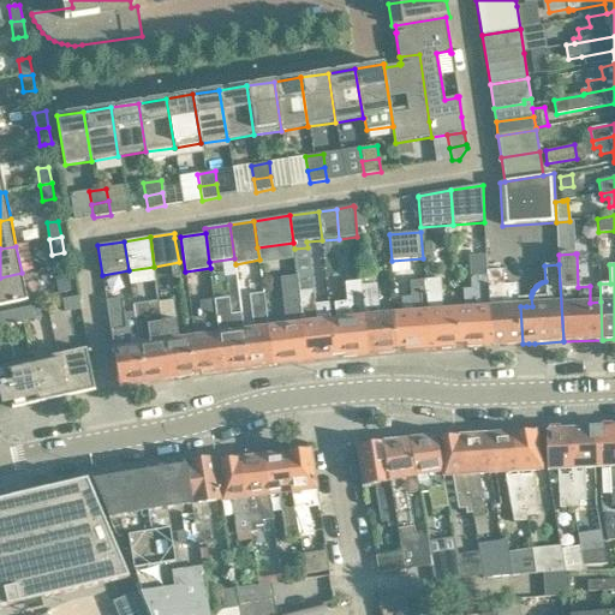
[(503,270),(487,272),(487,276),(491,346),(523,344),(520,306),(518,285),(505,286),(503,270)]
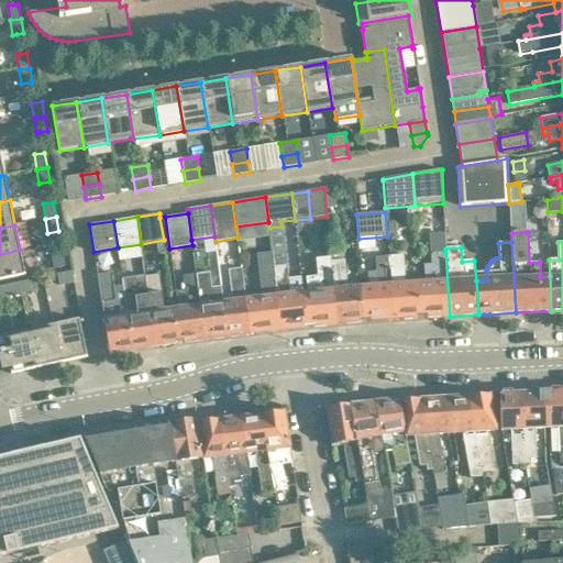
[(20,250),(0,254),(0,279),(25,275),(20,250)]
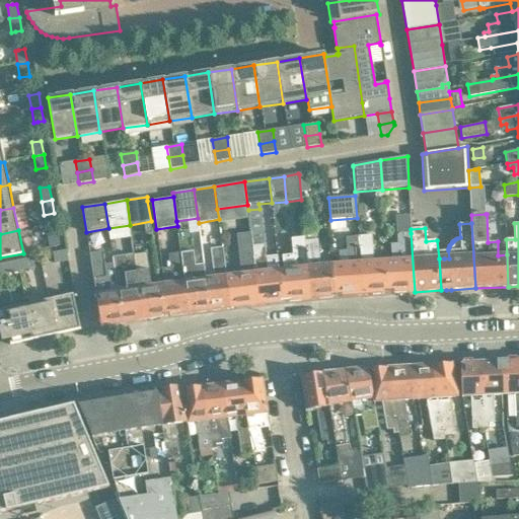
[(48,234),(50,247),(60,245),(57,232),(48,234)]
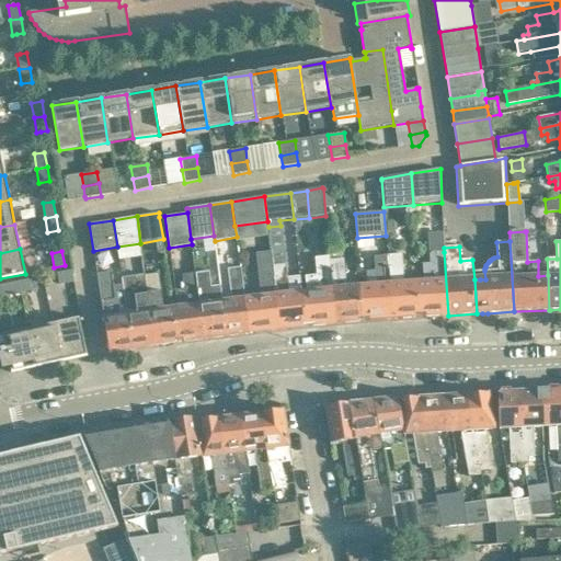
[(279,331),(273,266),(271,252),(256,253),(261,297),(244,299),(250,333),(279,331)]
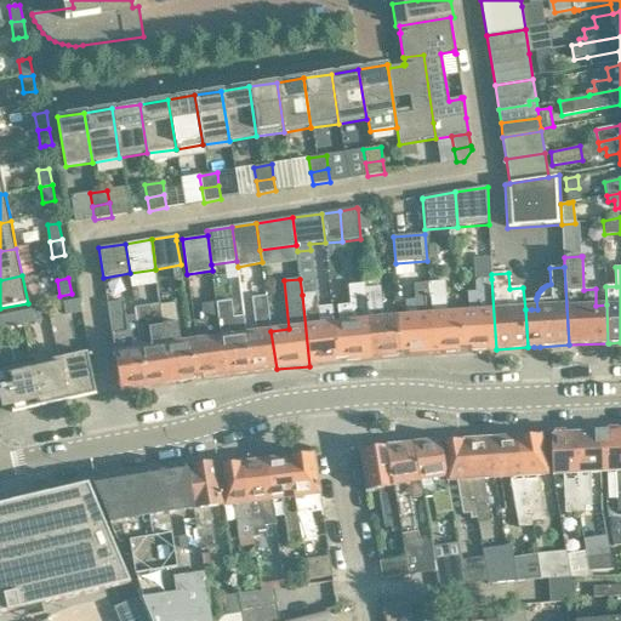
[(471,312),(461,313),(463,352),(468,351),(496,349),(491,279),(477,280),(478,294),(469,294),(471,312)]
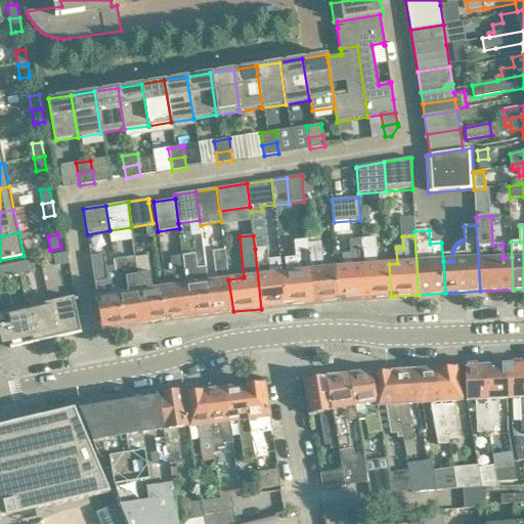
[(366,298),(391,297),(389,264),(378,265),(376,238),(361,239),(366,298)]
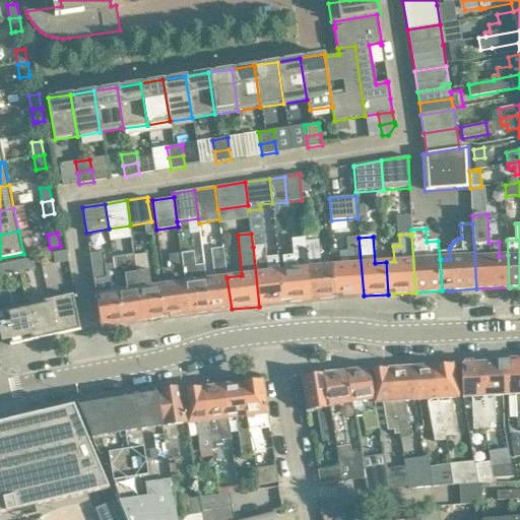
[(339,298),(364,296),(359,238),(346,239),(348,264),(348,265),(333,266),(336,298),(339,298)]
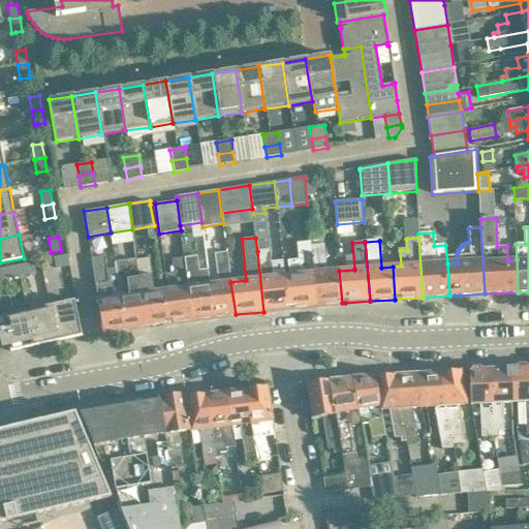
[(289,275),(284,276),(288,309),(317,306),(311,246),(311,243),(298,244),(299,259),(288,260),(289,275)]
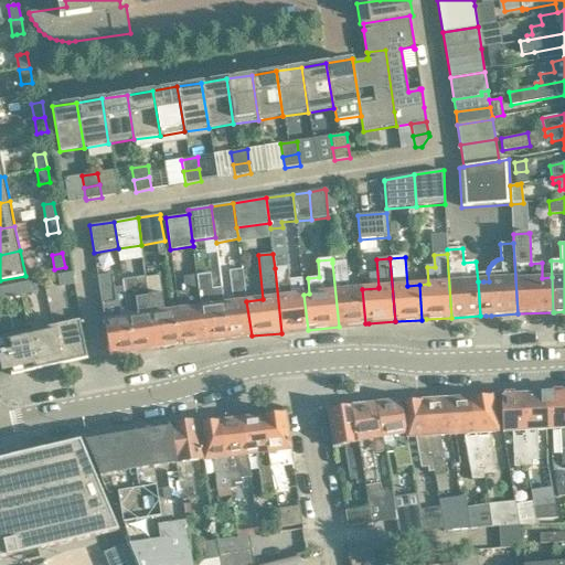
[(347,262),(332,263),(339,327),(365,323),(362,289),(350,291),(350,290),(347,262)]
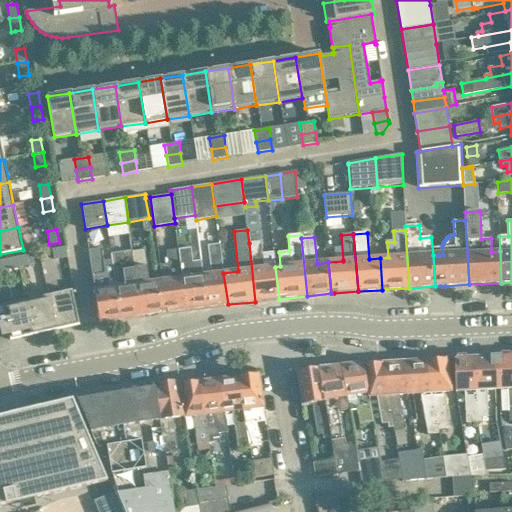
[(255,302),(279,299),(275,267),(274,252),(262,253),(261,242),(249,243),(255,302)]
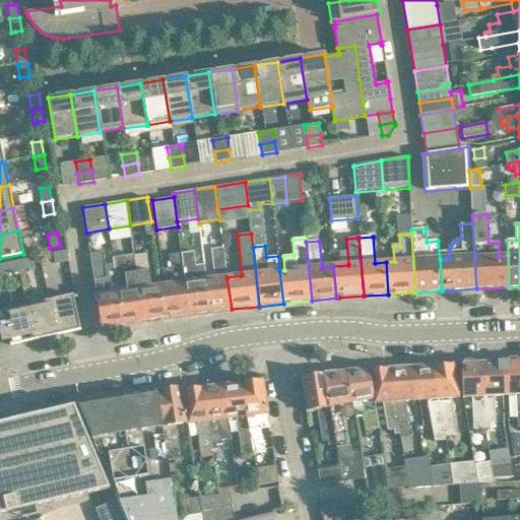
[(210,312),(232,309),(226,277),(223,249),(211,251),(214,278),(206,279),(210,312)]
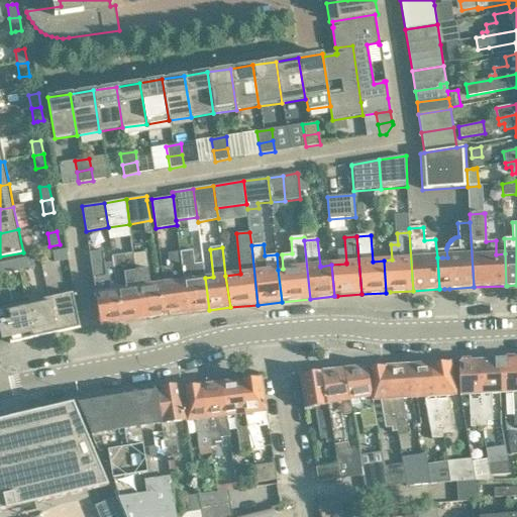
[(193,248),(181,249),(181,253),(189,313),(209,310),(205,278),(203,265),(195,266),(193,248)]
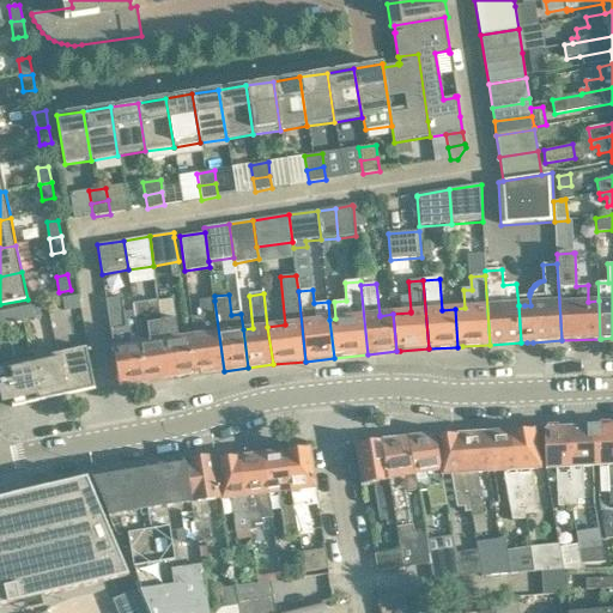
[(78,296),(62,299),(65,310),(80,308),(78,296)]
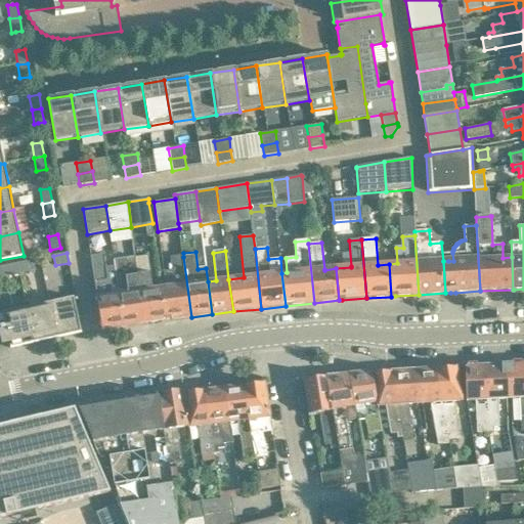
[(167,287),(162,288),(166,319),(172,319),(191,317),(183,257),(183,253),(171,255),(173,271),(165,272),(167,287)]
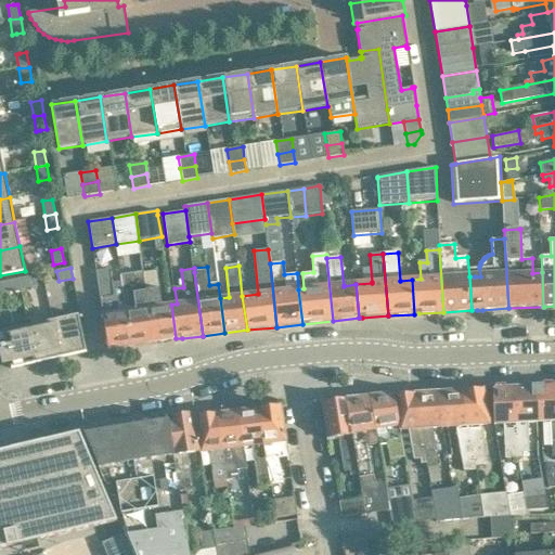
[(107,349),(131,346),(121,282),(113,283),(111,269),(95,271),(107,349)]
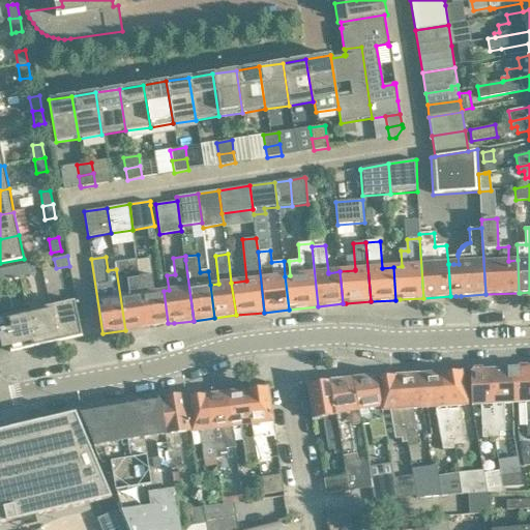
[(150,257),(137,259),(147,327),(166,324),(168,323),(164,291),(155,292),(150,257)]
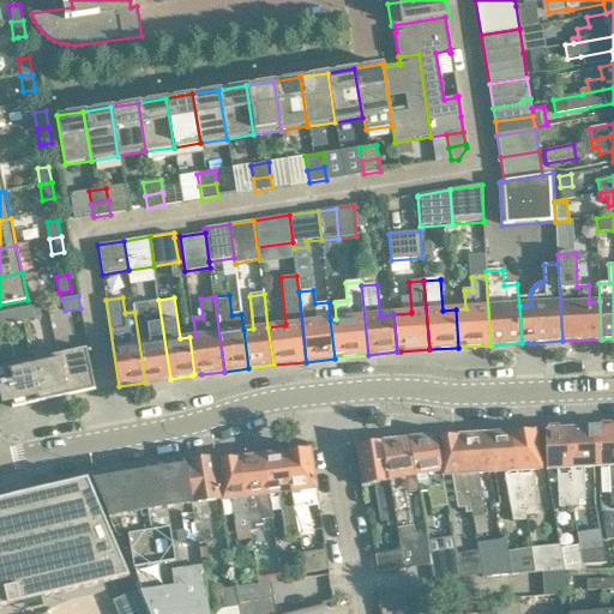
[(133,304),(134,312),(145,383),(170,379),(158,300),(133,304)]
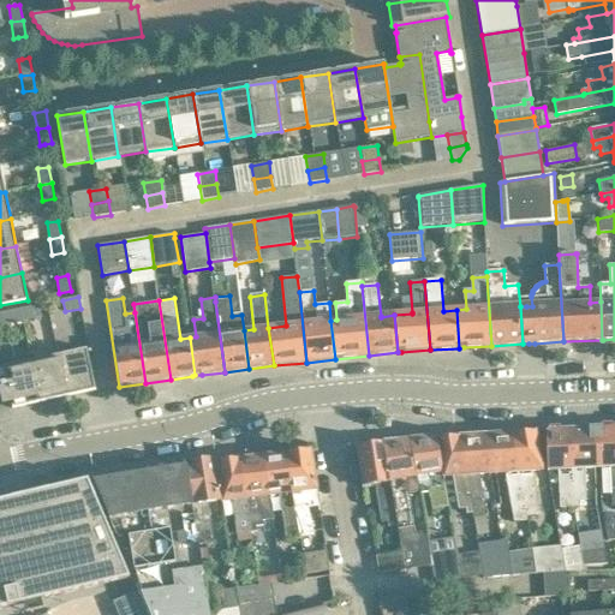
[(42,317),(40,305),(16,310),(18,322),(42,317)]
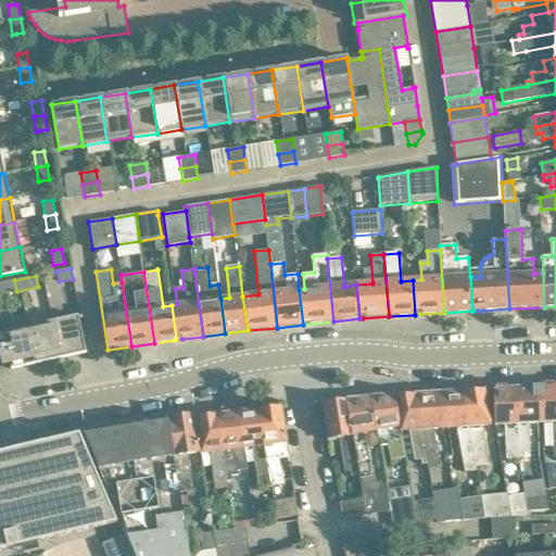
[(14,280),(0,282),(0,293),(16,291),(14,280)]
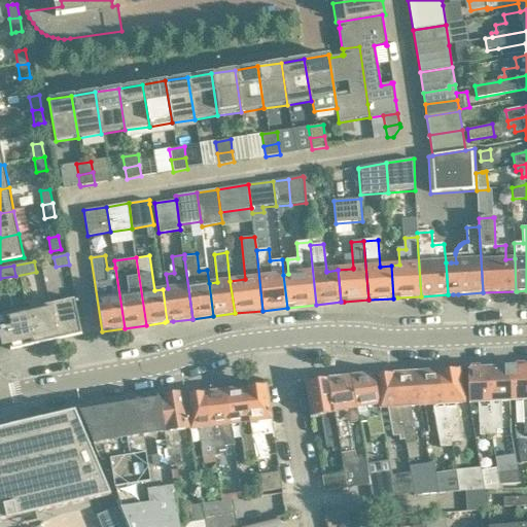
[(58,340),(81,335),(74,301),(74,300),(50,305),(58,340)]
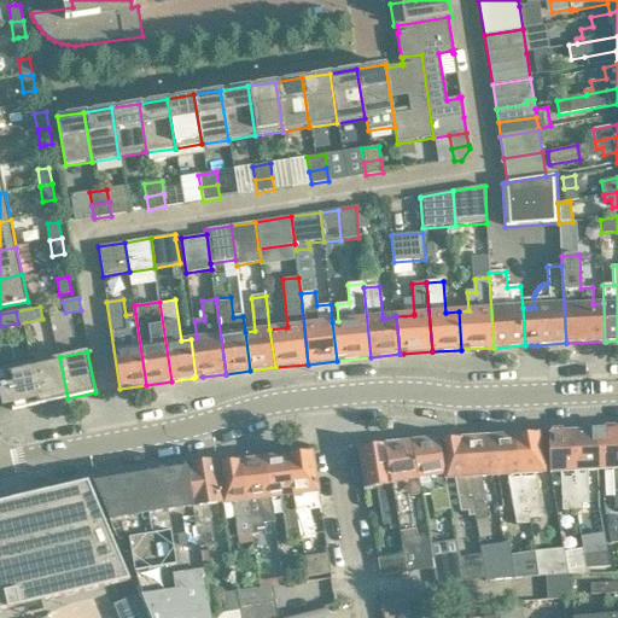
[(40,404),(68,398),(59,357),(31,363),(40,404)]
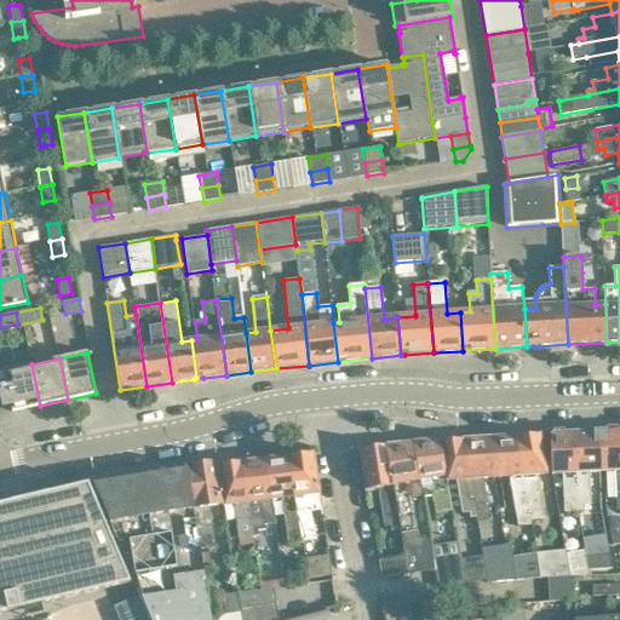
[(12,412),(40,406),(32,365),(4,371),(6,386),(0,388),(5,406),(11,405),(12,412)]
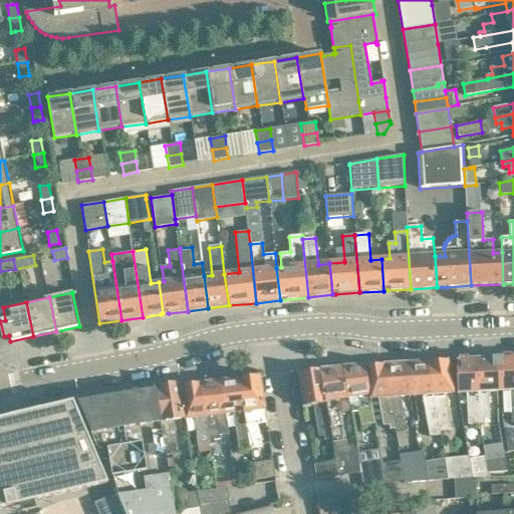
[(503,358),(498,358),(500,392),(501,392),(510,392),(512,423),(513,423),(513,357),(512,358),(510,355),(504,356),(503,358)]
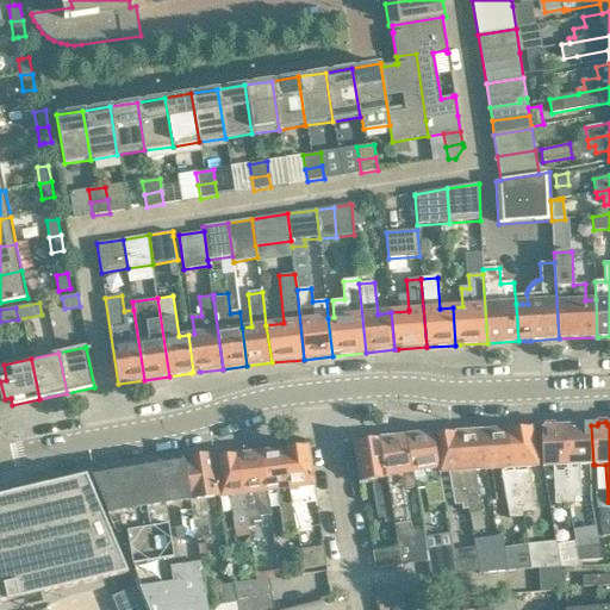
[(574,427),(565,427),(568,503),(576,502),(576,498),(582,497),(579,466),(591,465),(593,465),(591,425),(585,425),(584,423),(576,424),(574,427)]
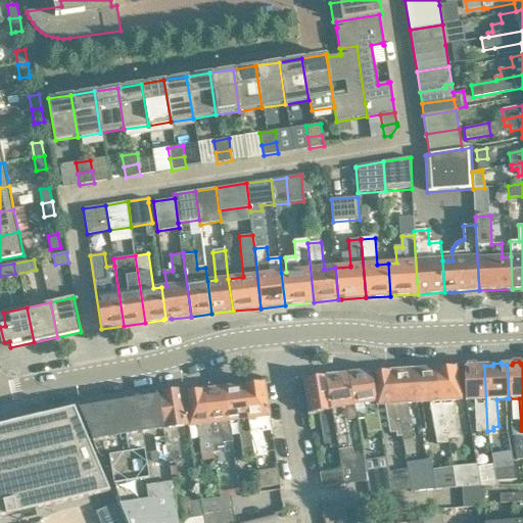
[(487,431),(484,366),(476,367),(475,365),(468,365),(467,367),(464,368),(466,400),(474,400),(476,431),(487,431)]
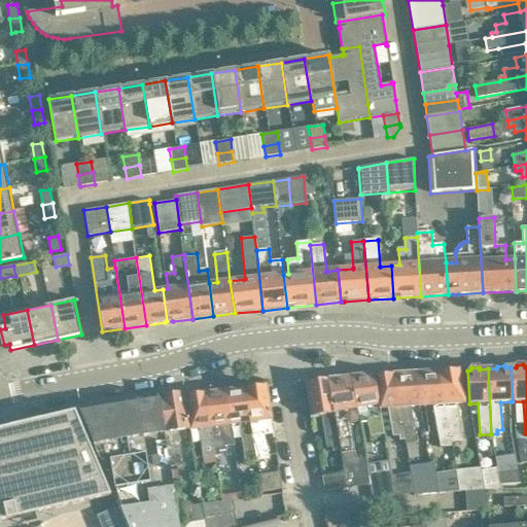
[(446,372),(440,372),(451,443),(462,441),(456,405),(465,403),(459,371),(458,371),(456,370),(455,370),(453,369),(452,369),(450,369),(449,370),(447,371),(446,372)]
